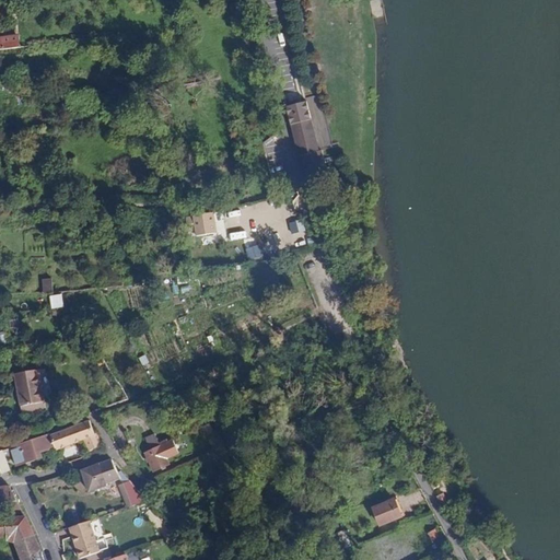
[(0,49),(18,47),(15,36),(0,38),(0,49)]
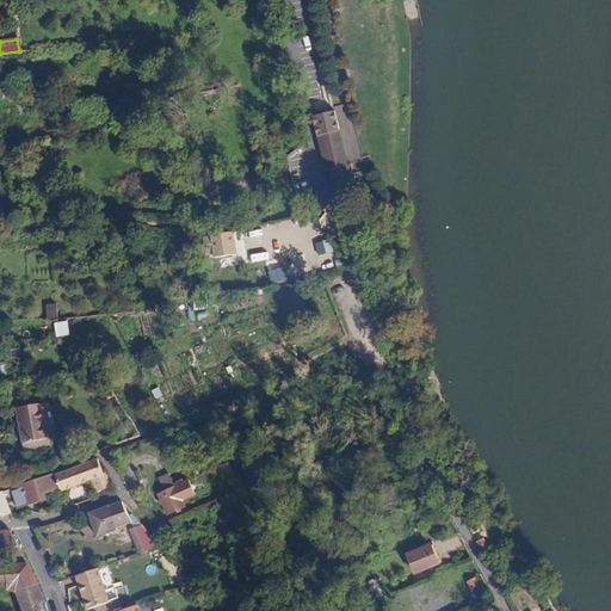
[(346,167),(332,111),(313,116),(316,130),(326,171),(327,170),(346,167)]
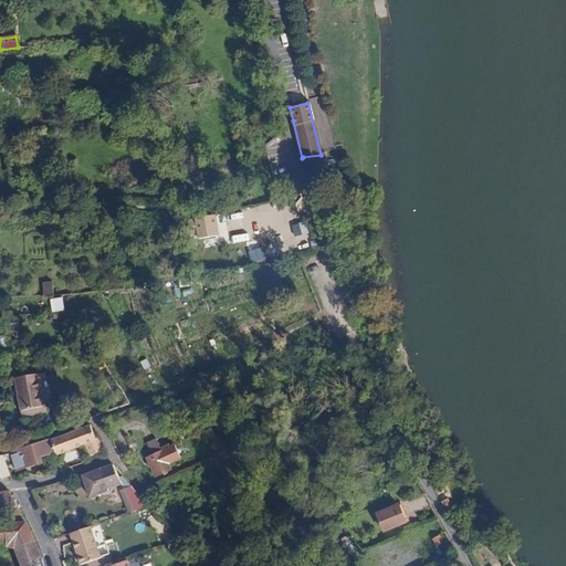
[(311,103),(307,103),(321,155),(327,174),(329,171),(325,153),(323,153),(311,103)]
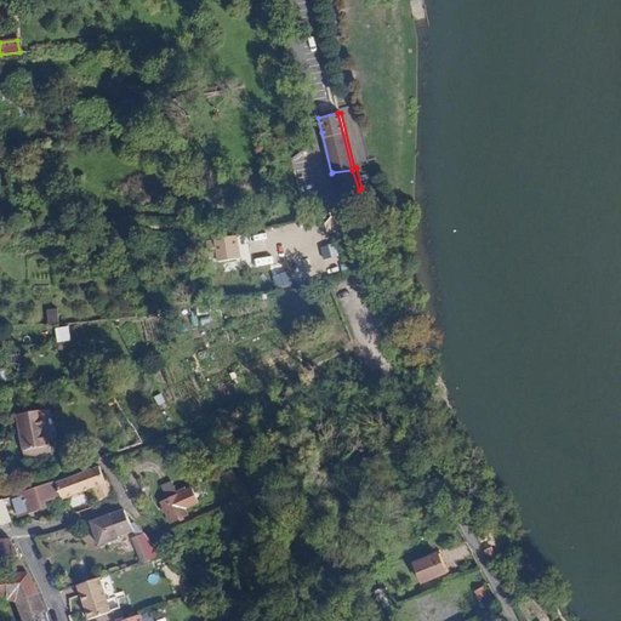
[(359,191),(352,170),(332,172),(337,194),(352,197),(359,191)]
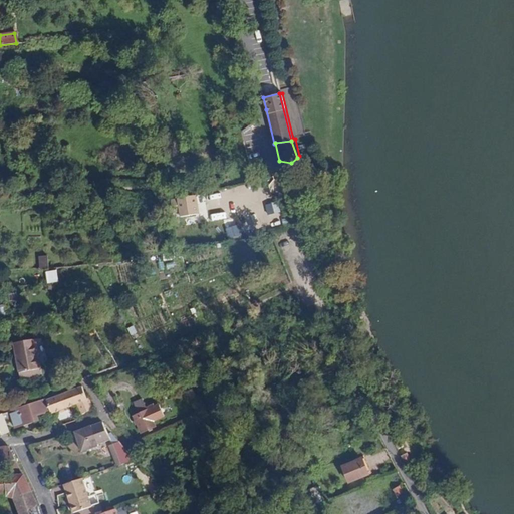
[(200,214),(197,195),(177,198),(180,217),(200,214)]
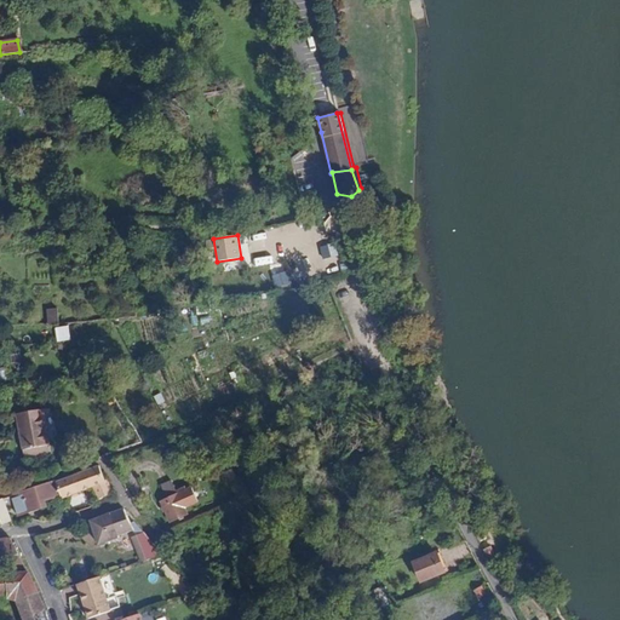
[(109,405),(116,401),(114,397),(113,395),(105,399),(109,405)]
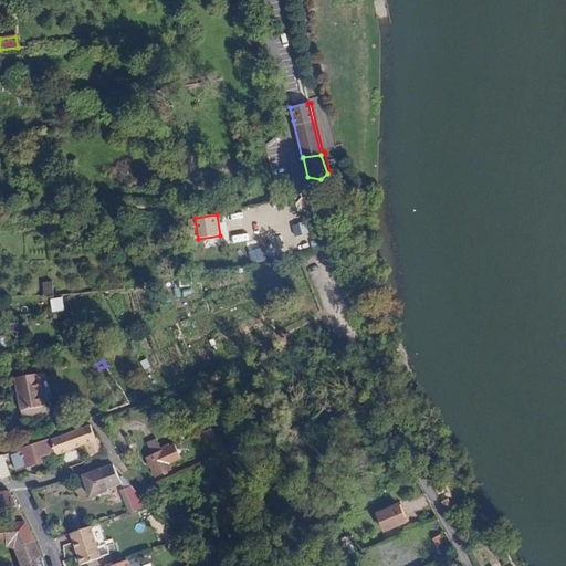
[(359,367),(348,371),(352,380),(363,375),(359,367)]
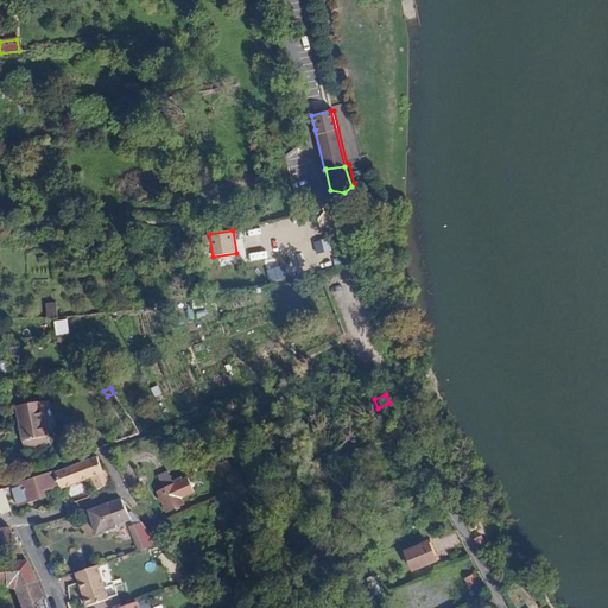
[(373,397),(354,405),(361,417),(378,410),(378,409),(374,399),(373,397)]
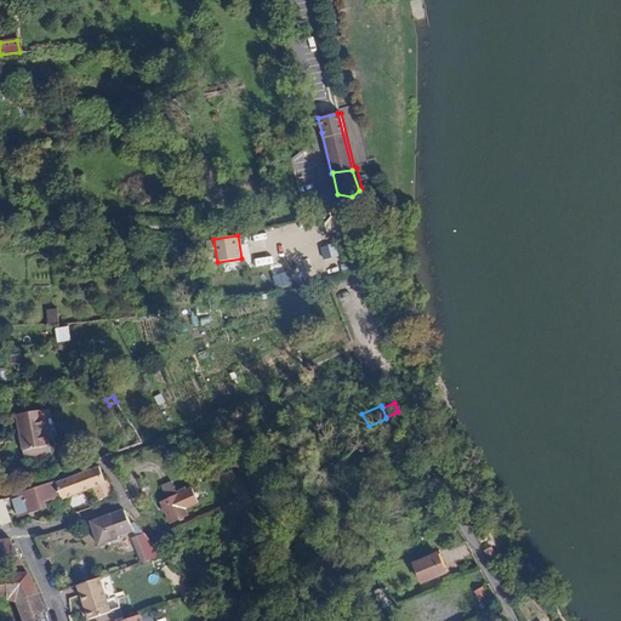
[(51,456),(41,409),(15,415),(23,461),(51,456)]
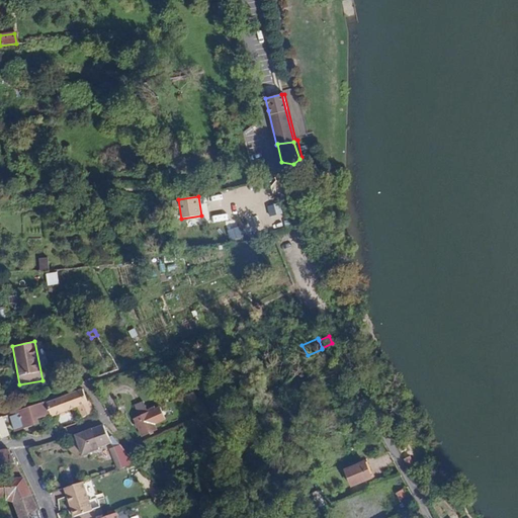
[(313,360),(315,369),(337,364),(335,354),(313,360)]
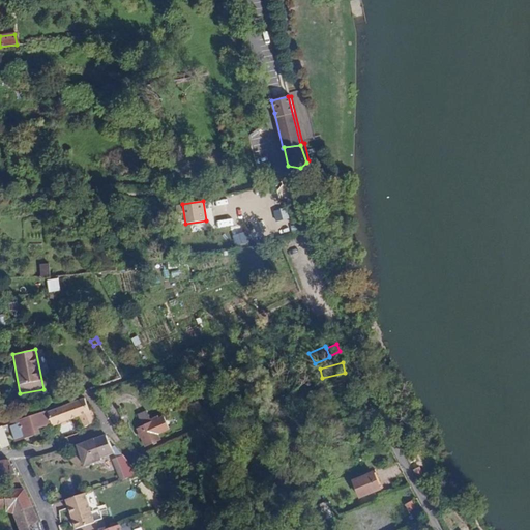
[(84,427),(96,422),(91,411),(89,411),(84,398),(48,412),(51,423),(52,427),(80,416),(84,427)]
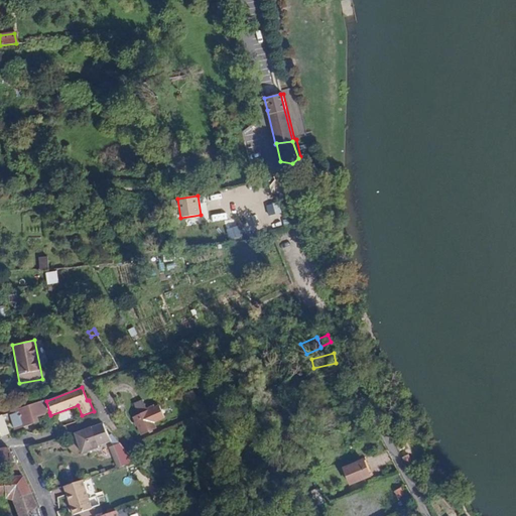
[(18,409),(23,427),(34,423),(32,418),(49,412),(46,401),(45,399),(29,405),(18,409)]
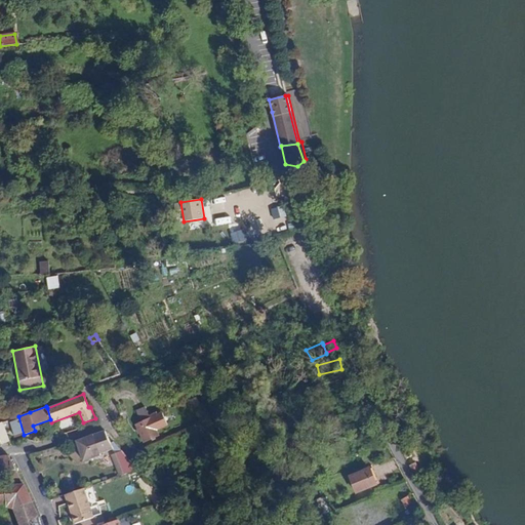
[(150,418),(146,410),(137,413),(140,421),(134,423),(142,441),(156,435),(155,432),(150,418)]
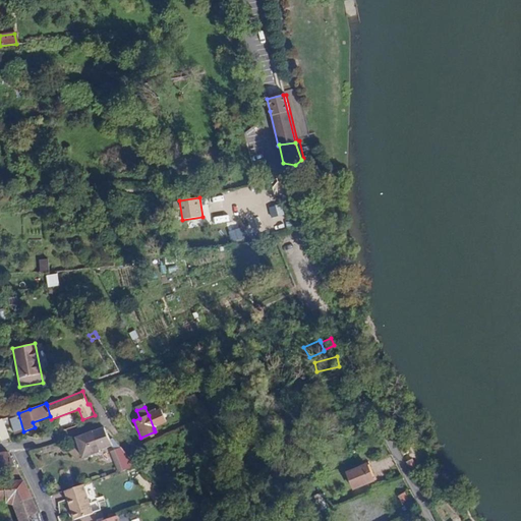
[(162,409),(149,415),(154,428),(168,423),(162,409)]
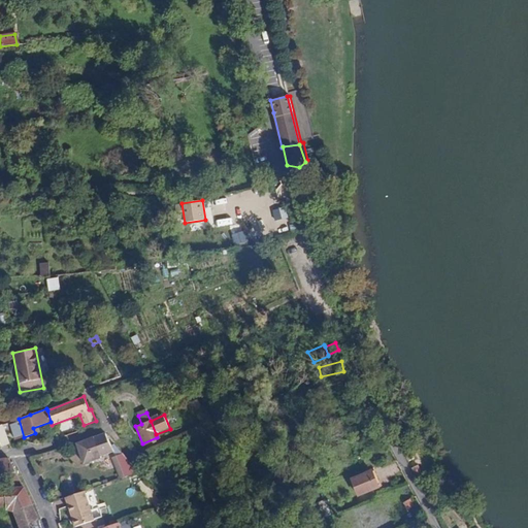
[(14,440),(24,437),(19,419),(0,425),(0,447),(8,444),(4,432),(10,429),(14,440)]
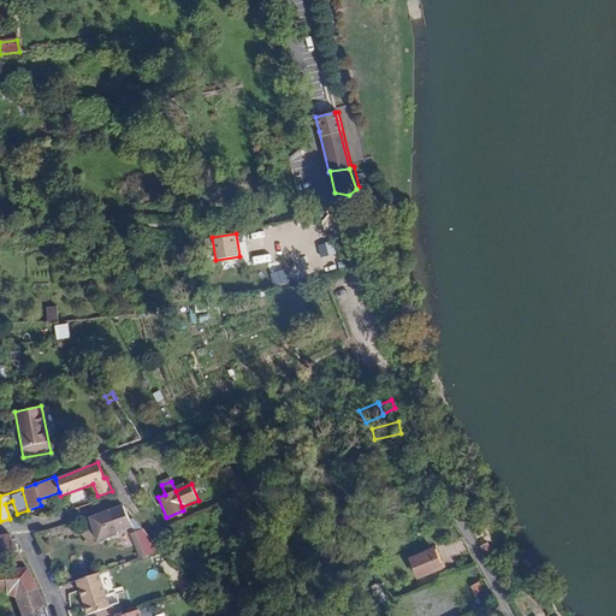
[(134,533),(141,531),(132,517),(129,519),(122,504),(89,517),(98,542),(118,534),(118,532),(131,527),(134,533)]
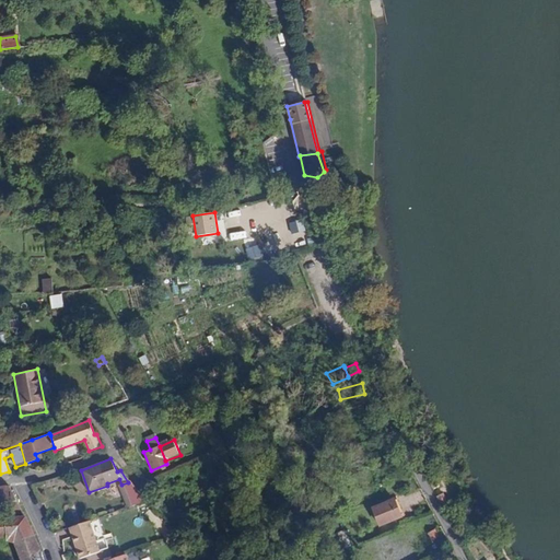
[(143,502),(128,482),(121,485),(118,486),(127,508),(143,502)]
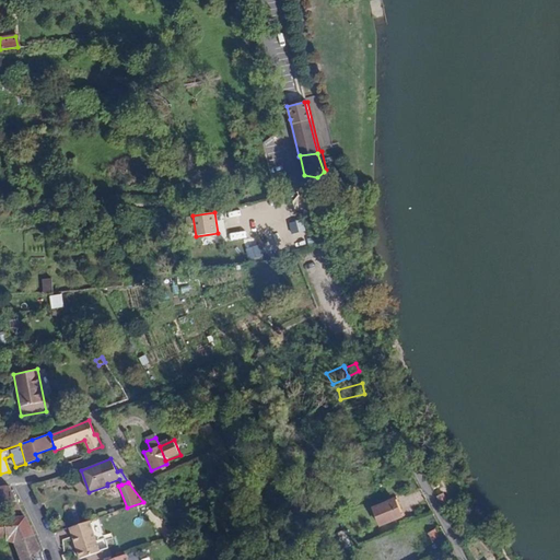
[(0,518),(24,518),(9,487),(0,487),(0,518)]
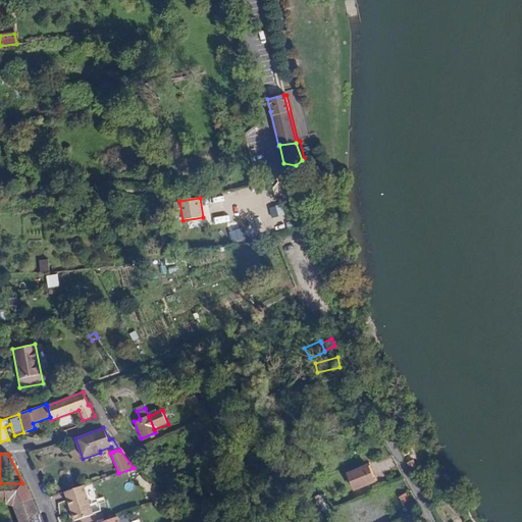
[(411,460),(406,463),(409,470),(415,467),(411,460)]
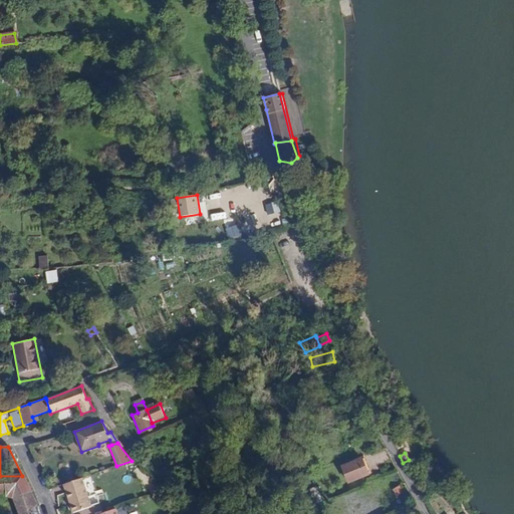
[(361,460),(354,462),(357,471),(360,478),(368,475),(361,460)]
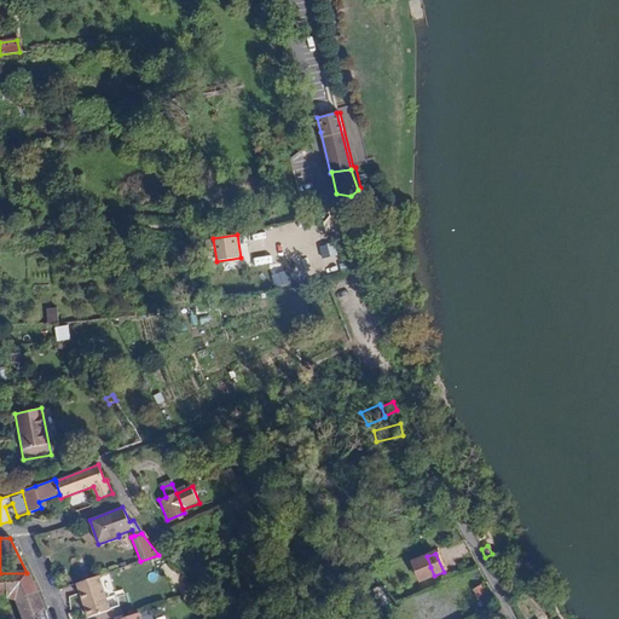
[(431,567),(427,556),(412,562),(417,573),(431,567)]
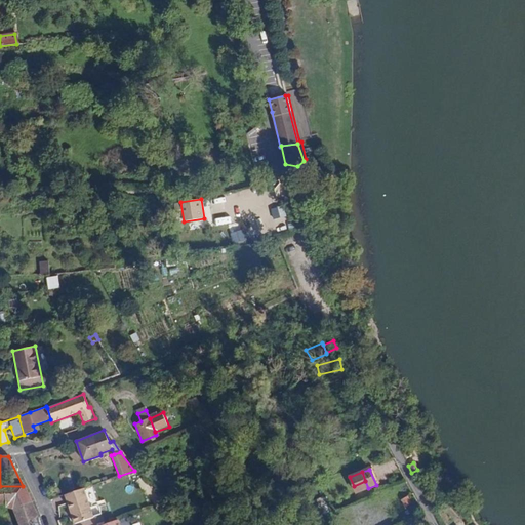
[(357,493),(368,488),(365,481),(354,486),(357,493)]
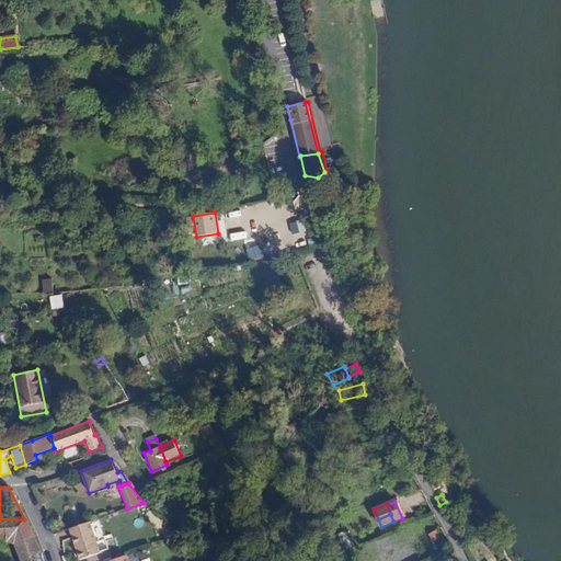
[(0,538),(6,539),(7,545),(14,546),(34,538),(24,519),(0,519),(0,538)]
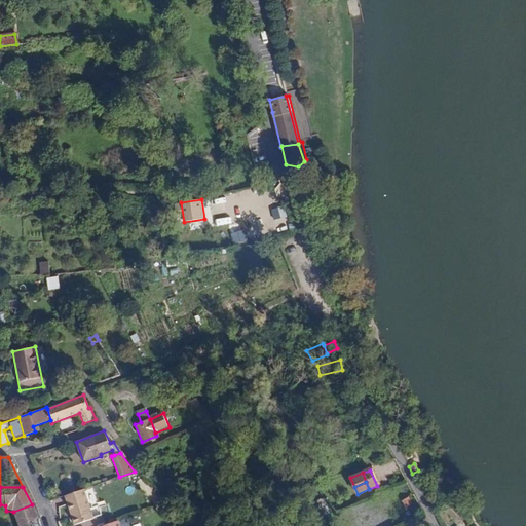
[(71,525),(87,521),(77,492),(59,498),(68,525),(71,525)]
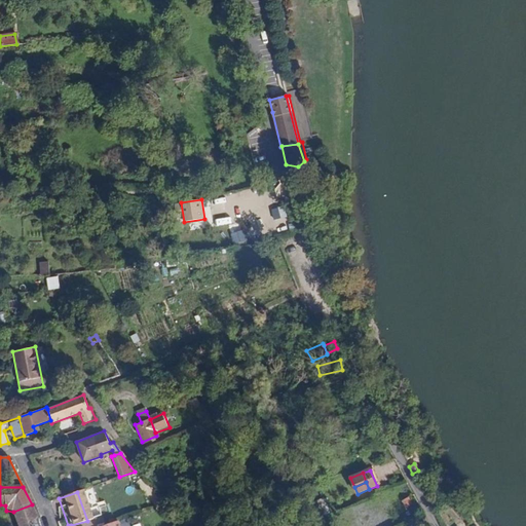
[(411,504),(407,498),(402,500),(405,508),(411,504)]
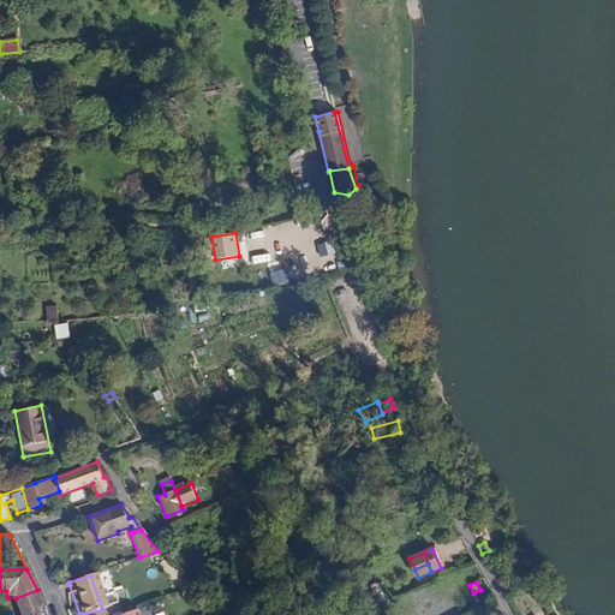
[(37,590),(16,598),(21,609),(42,601),(37,590)]
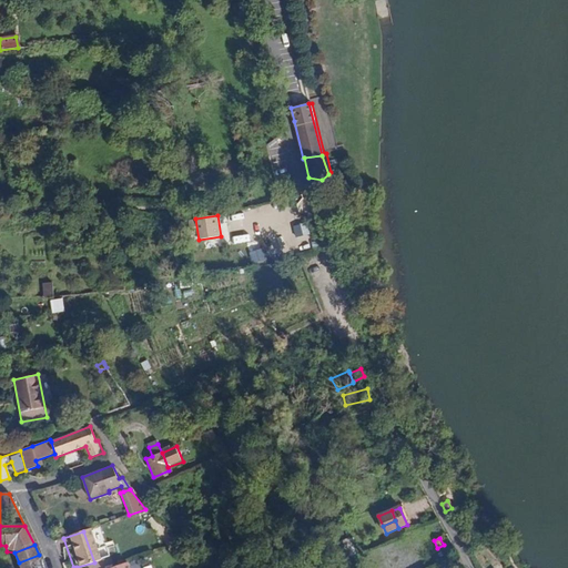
[(44,567),(42,560),(39,555),(19,563),(21,567),(44,567)]
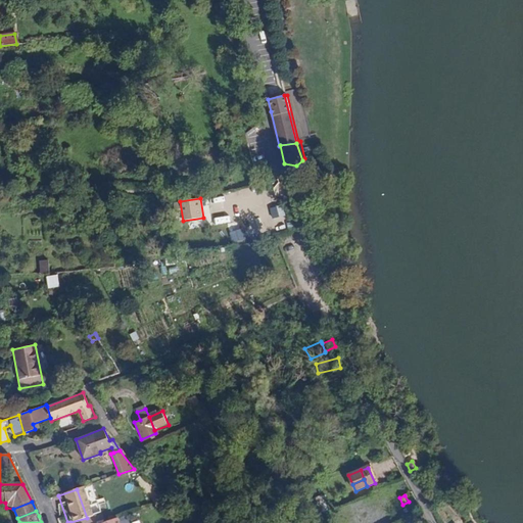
[(418,522),(416,513),(407,516),(408,522),(418,522)]
